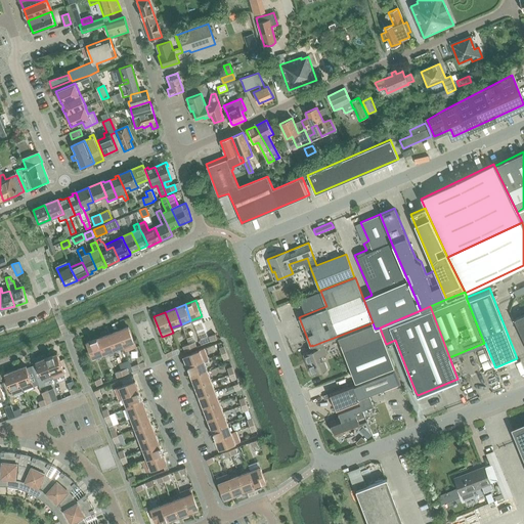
[(523,313),(514,318),(523,339),(523,313)]
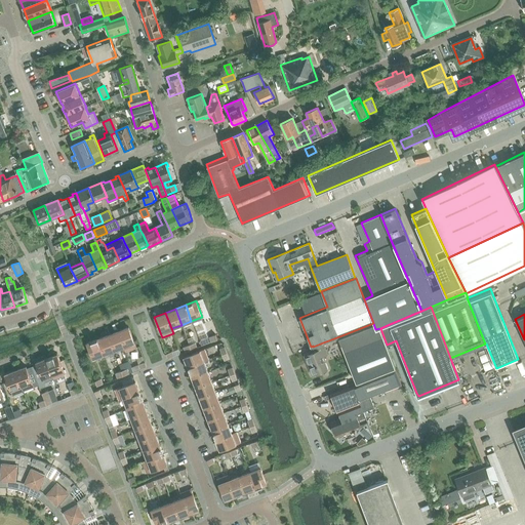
[(373,323),(339,336),(356,381),(395,366),(380,328),(375,329),(373,323)]
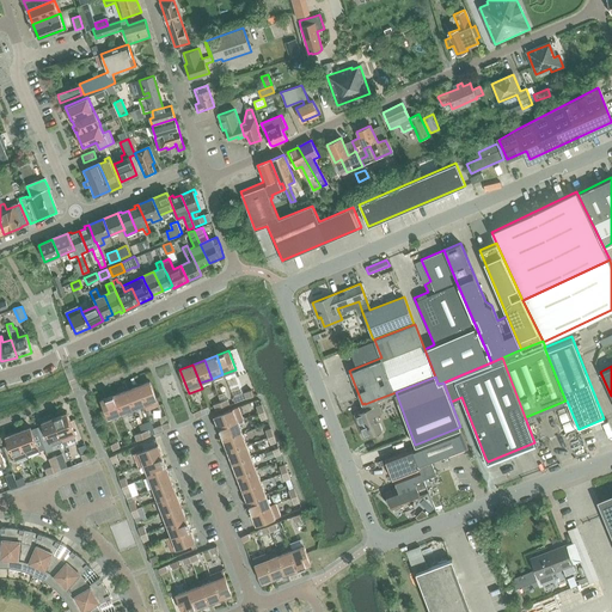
[(136,386),(144,404),(146,410),(159,405),(150,381),(136,386)]
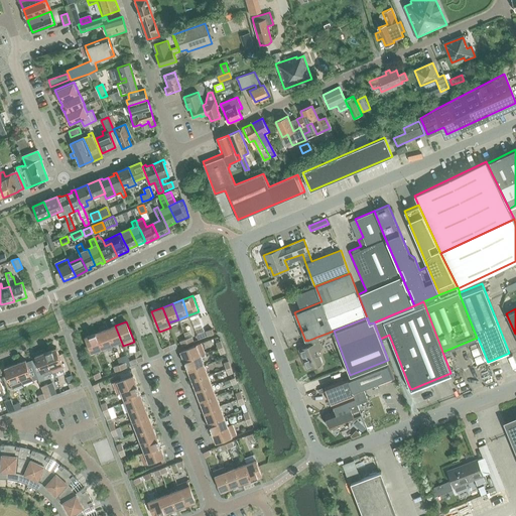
[(115,326),(106,330),(112,345),(121,341),(115,326)]
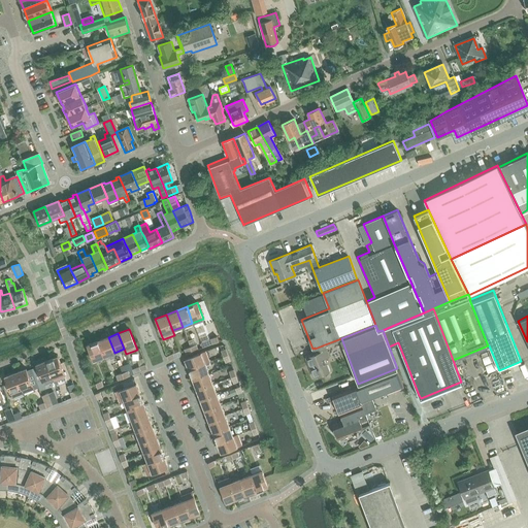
[(108,337),(98,340),(104,357),(114,353),(108,337)]
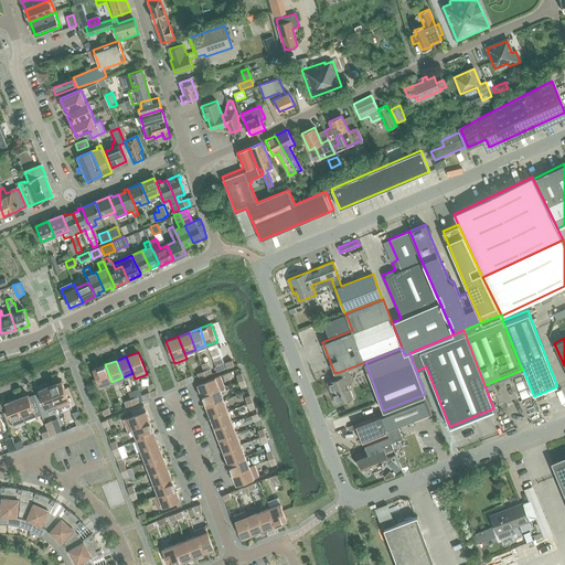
[(112,382),(105,364),(93,370),(99,386),(112,382)]
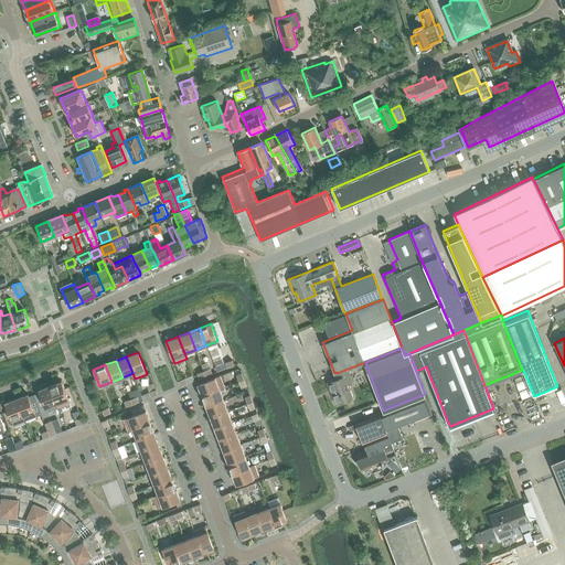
[(353,382),(348,369),(337,373),(339,377),(328,382),(337,403),(353,397),(348,384),(353,382)]
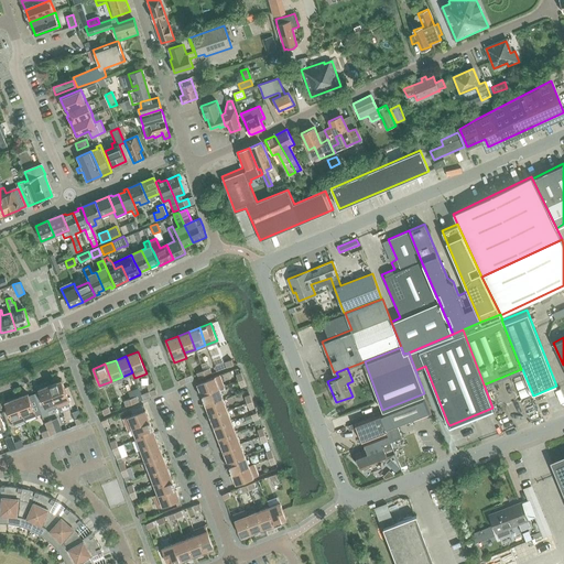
[(202,396),(219,389),(224,387),(219,375),(197,383),(202,396)]
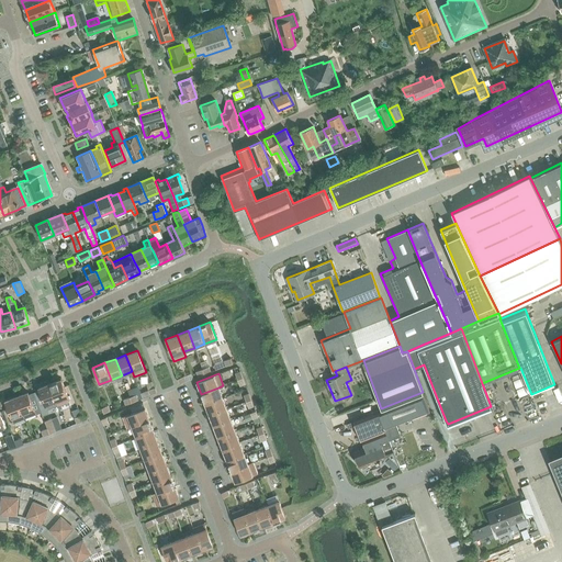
[(49,384),(56,401),(57,405),(69,401),(62,380),(49,384)]
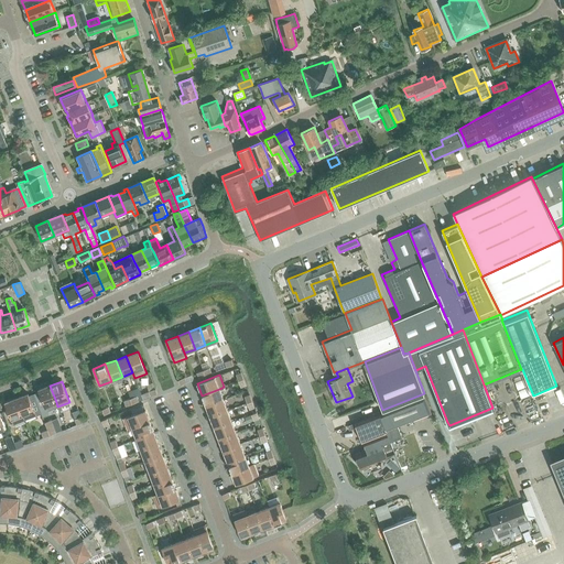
[(45,407),(56,402),(50,386),(39,390),(45,407)]
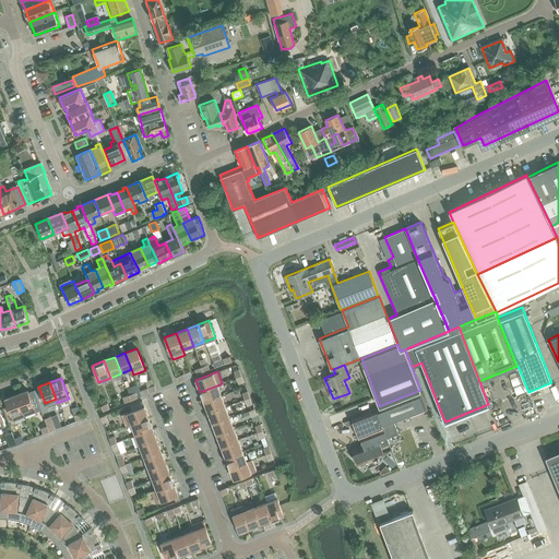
[(200,392),(204,402),(221,395),(217,385),(200,392)]
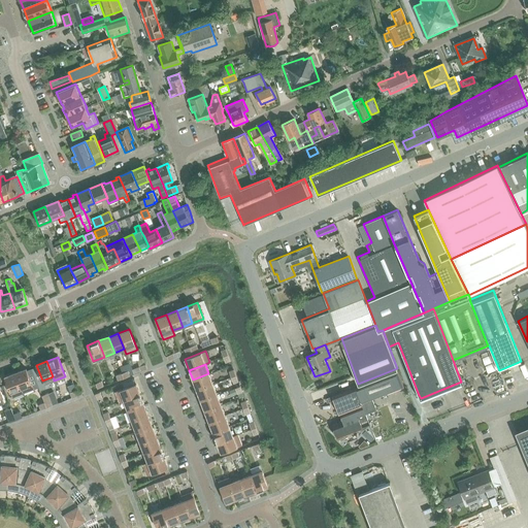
[(26,368),(15,372),(23,393),(34,389),(26,368)]
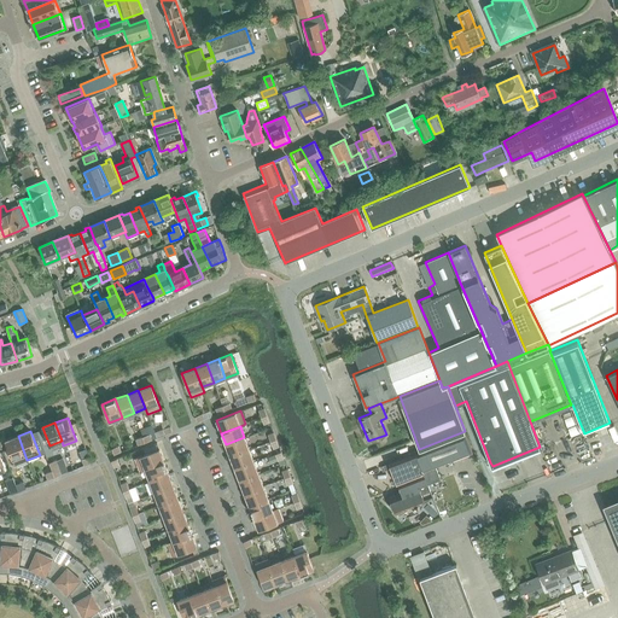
[(465,435),(415,453),(427,484),(441,479),(436,467),(472,452),(465,435)]
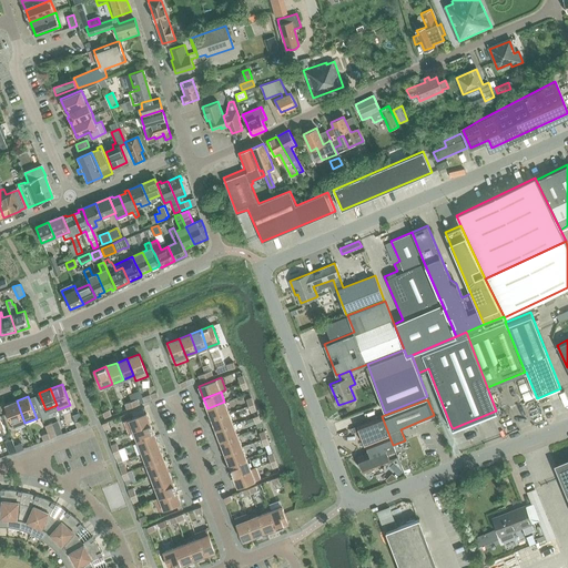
[(24,423),(17,401),(4,405),(8,413),(10,418),(13,427),(24,423)]
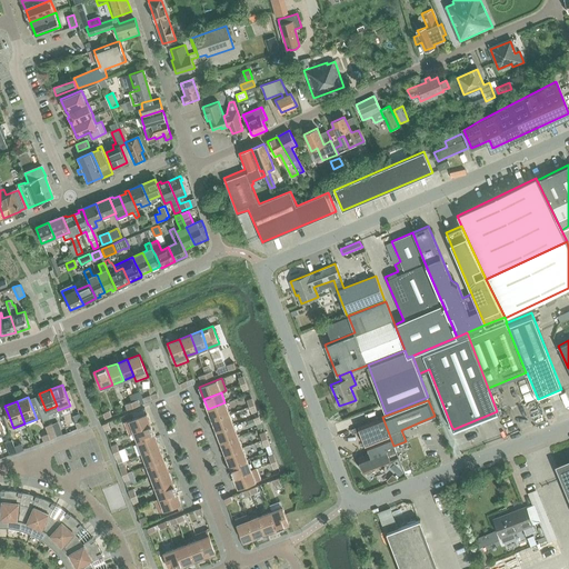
[(208,409),(212,420),(229,415),(225,402),(208,409)]
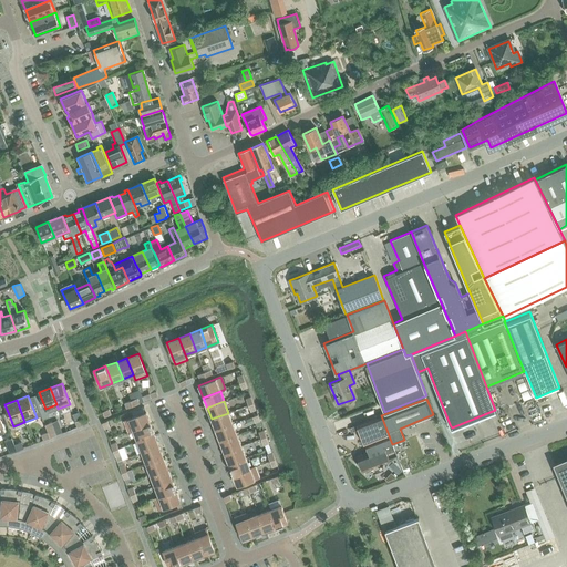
[(79,412),(72,414),(78,428),(84,424),(79,412)]
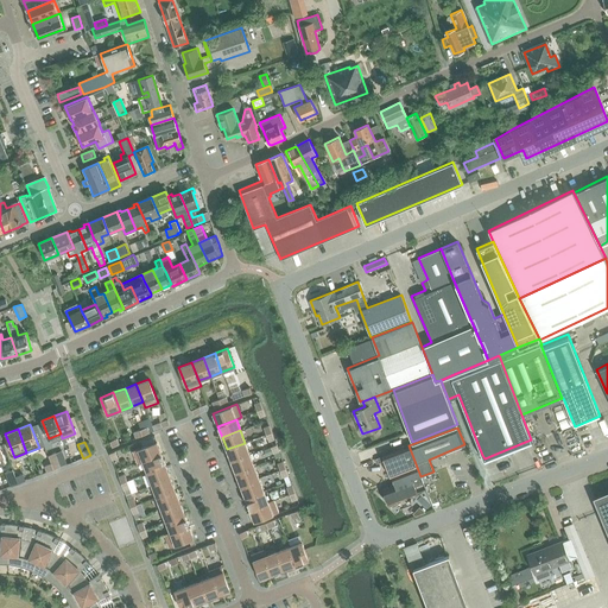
[(138,463),(144,462),(162,455),(157,442),(133,450),(138,463)]
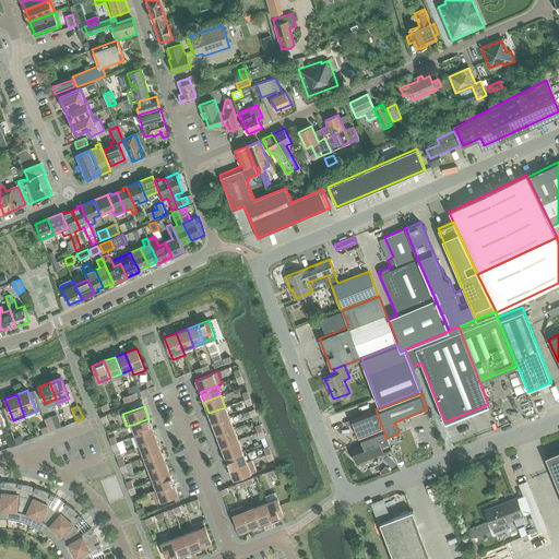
[(209,413),(213,425),(229,418),(225,407),(209,413)]
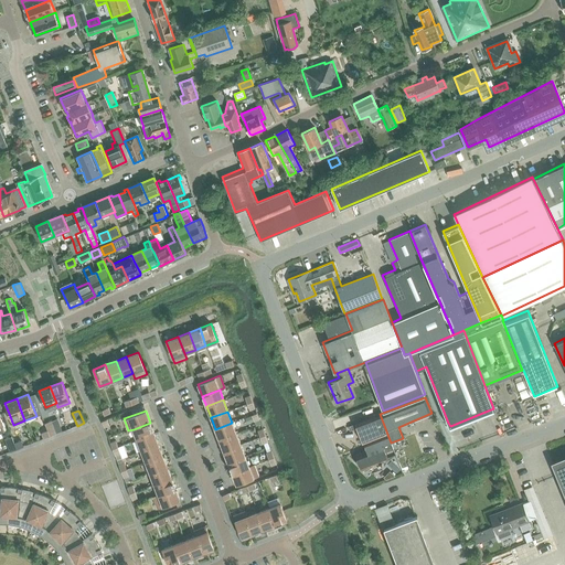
[(364,444),(366,450),(355,455),(362,470),(369,467),(371,472),(383,468),(381,466),(383,465),(382,462),(388,460),(385,451),(393,449),(391,443),(380,414),(355,424),(362,440),(364,444)]
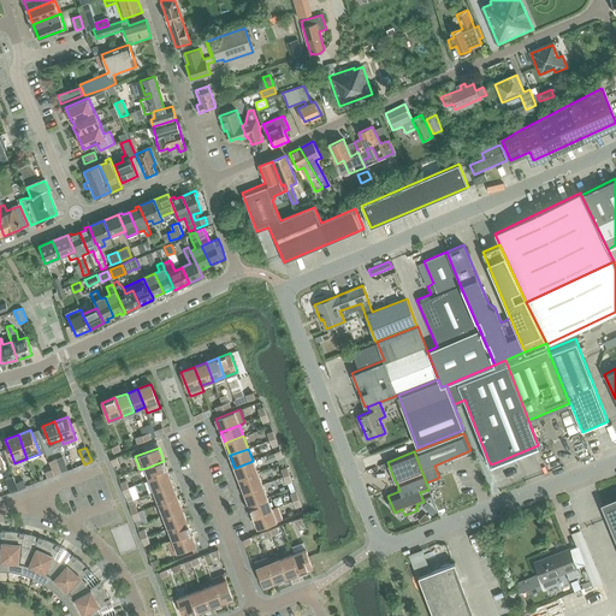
[(49,461),(52,469),(54,475),(61,473),(57,458),(49,461)]
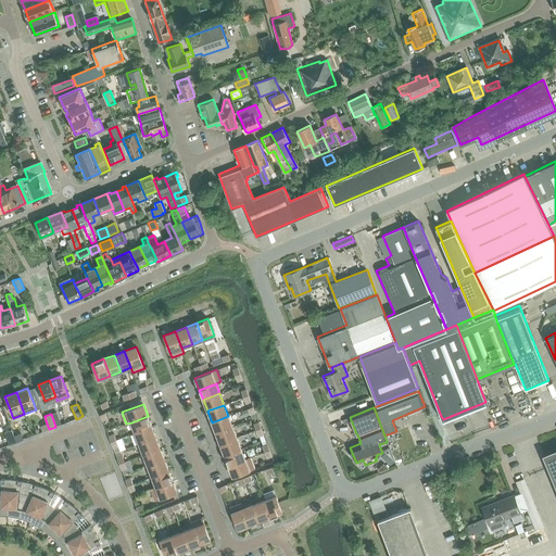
[(131,422),(135,432),(152,426),(148,416),(131,422)]
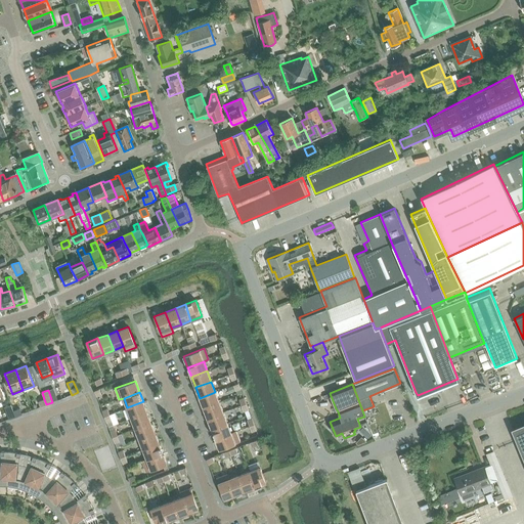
[(200,398),(204,408),(219,402),(215,392),(200,398)]
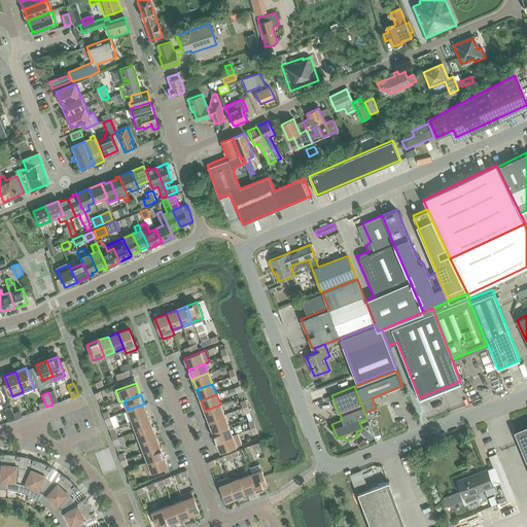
[(128,410),(132,420),(148,414),(144,403),(128,410)]
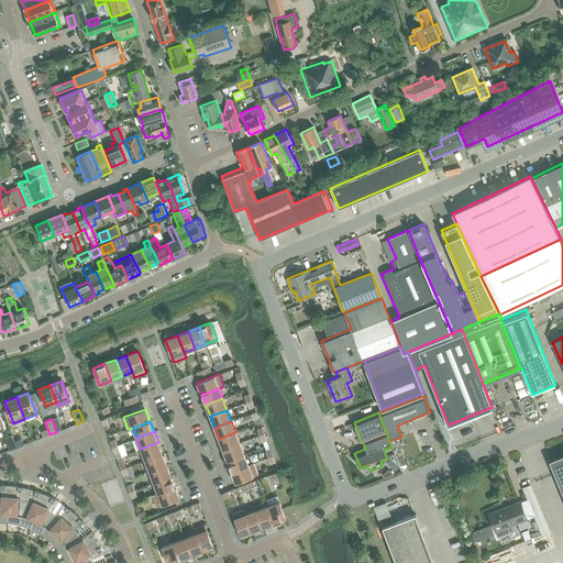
[(219,439),(223,450),(240,443),(235,432),(219,439)]
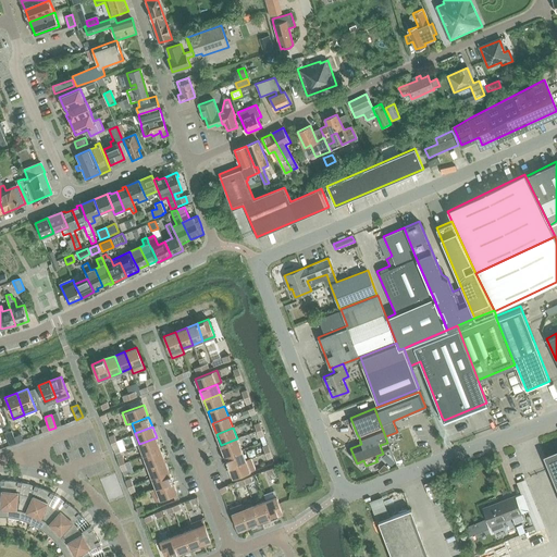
[(16,443),(14,437),(12,430),(5,432),(10,445),(16,443)]
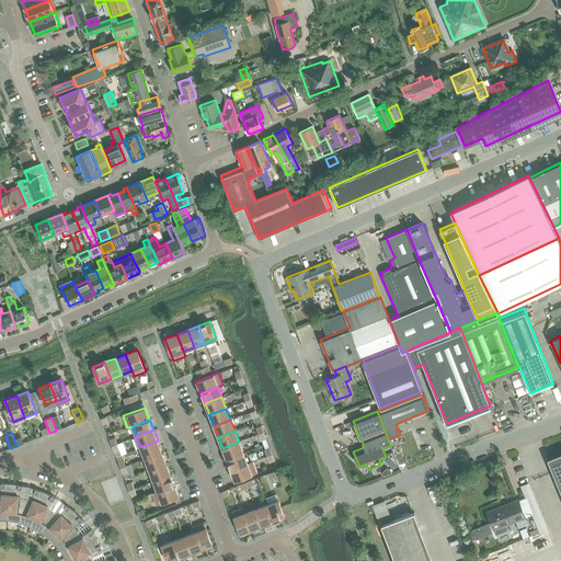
[(140,447),(145,458),(161,453),(158,441),(140,447)]
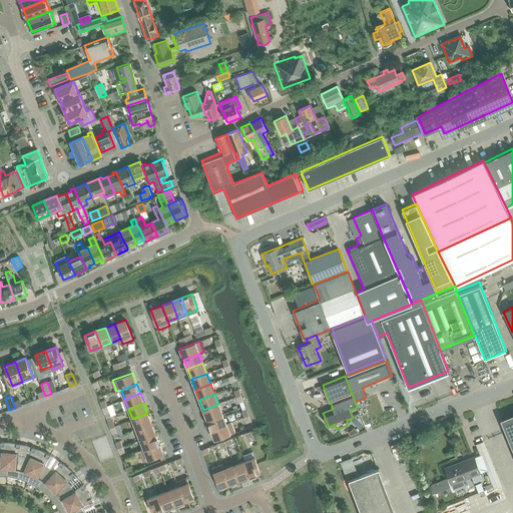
[(203,410),(206,420),(222,414),(218,404),(203,410)]
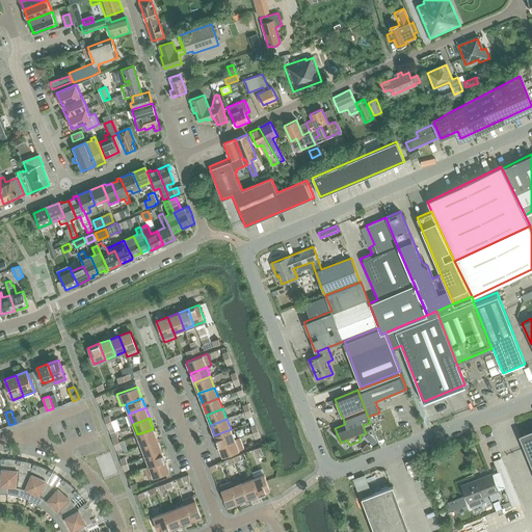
[(137,434),(141,446),(157,440),(153,429),(137,434)]
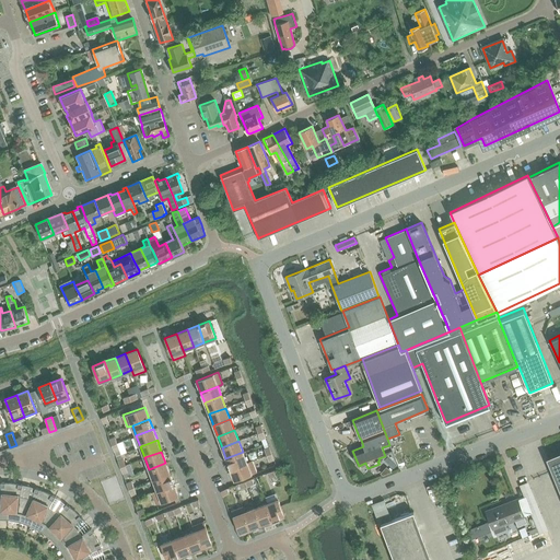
[(225,458),(230,468),(247,462),(243,452),(225,458)]
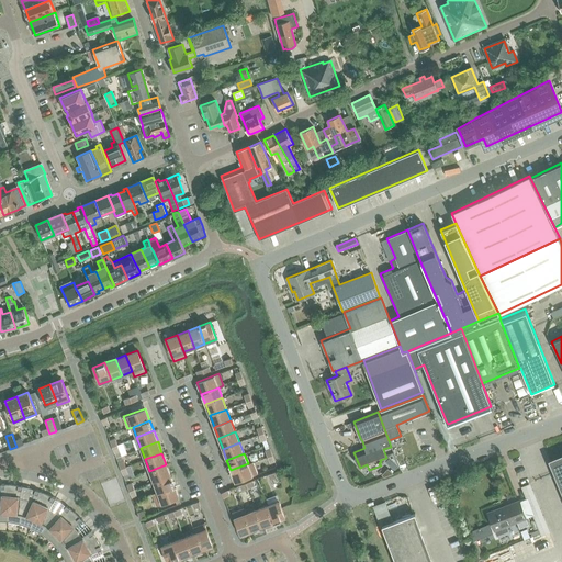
[(248,463),(231,470),(235,482),(257,474),(253,462),(248,463)]
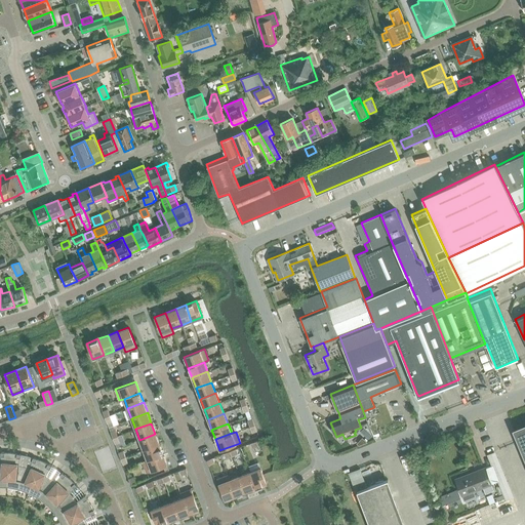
[(139,440),(144,450),(159,444),(155,434),(139,440)]
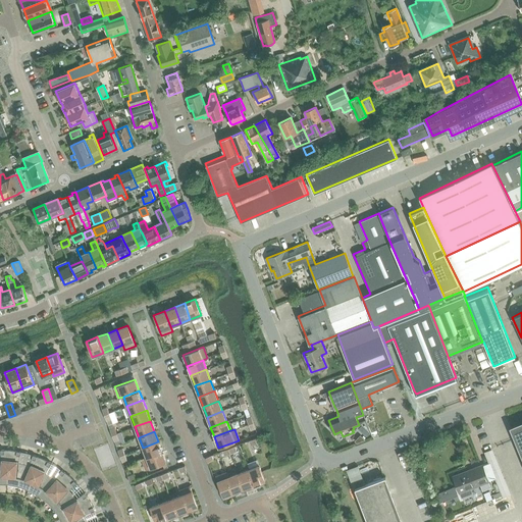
[(143,448),(147,457),(162,451),(158,441),(143,448)]
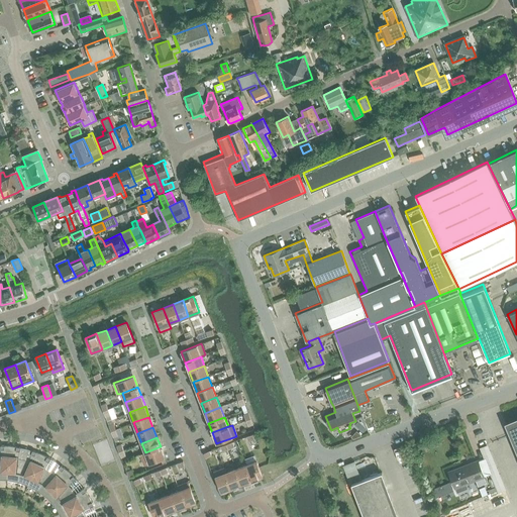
[(0,479),(7,480),(11,445),(5,445),(1,445),(1,449),(1,456),(0,455),(0,479)]
